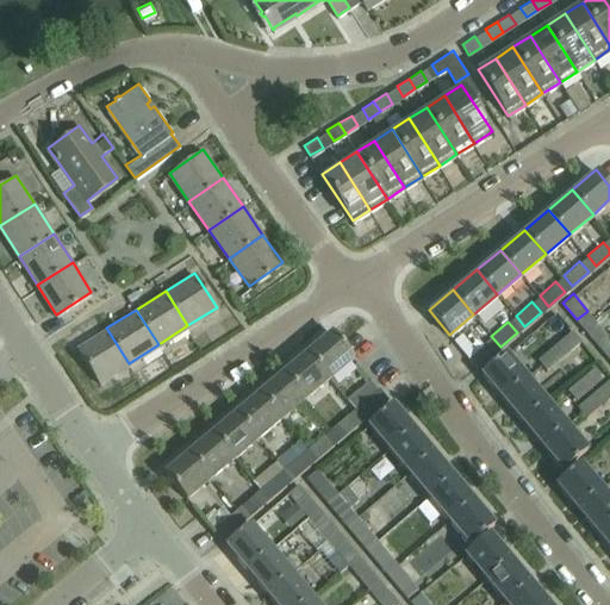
[(603,351),(609,344),(609,337),(599,325),(589,335),(603,351)]
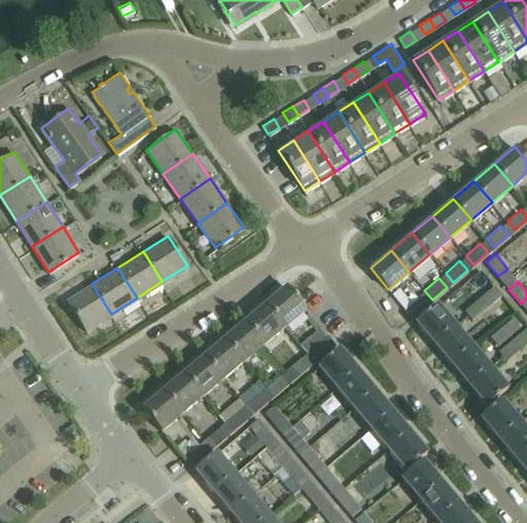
[(85,329),(111,314),(92,283),(67,300),(85,329)]
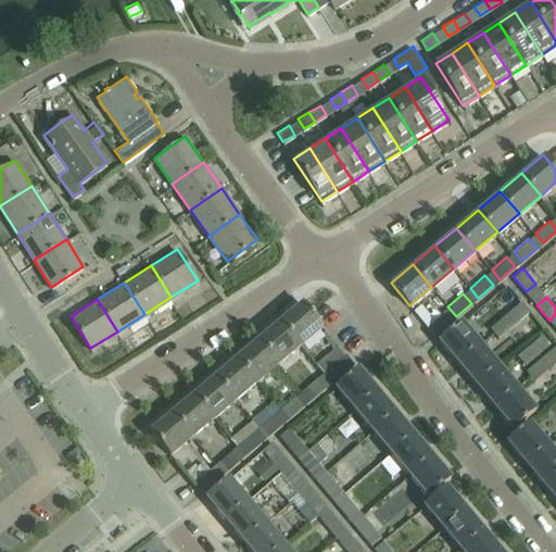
[(529,309),(520,299),(504,312),(513,323),(528,310),(529,309)]
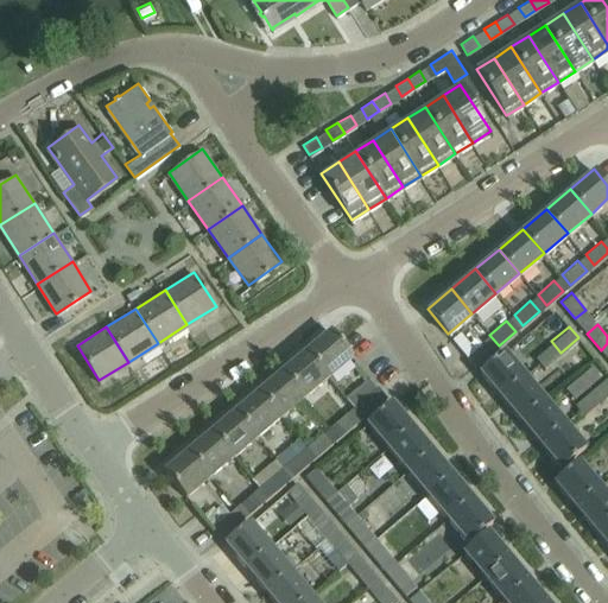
[(328,374),(334,370),(352,355),(330,329),(306,349),(328,374)]
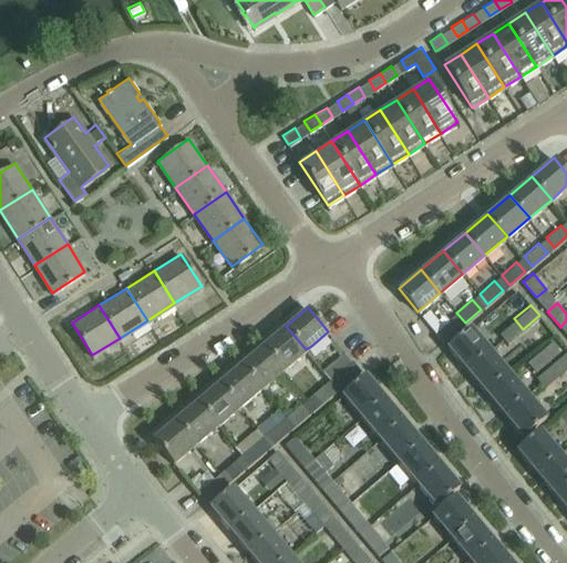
[(450,318),(434,331),(443,340),(459,328),(450,318)]
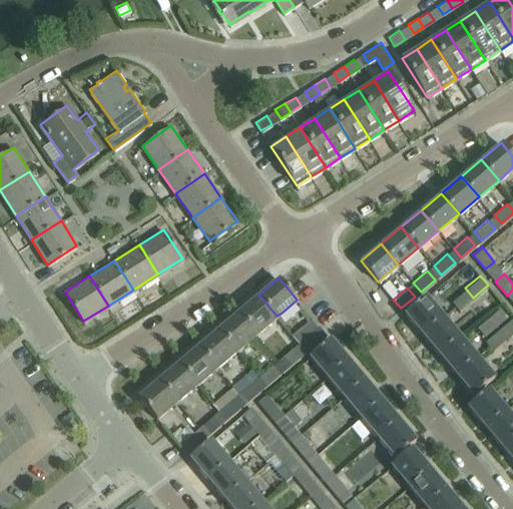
[(465,288),(451,300),(459,310),(473,298),(465,288)]
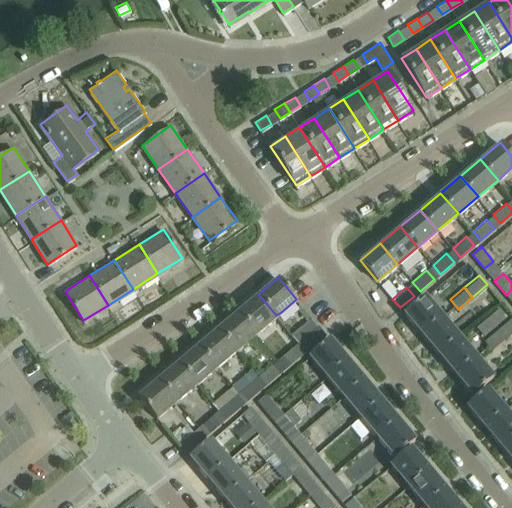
[(256,332),(276,315),(258,294),(238,311),(256,332)]
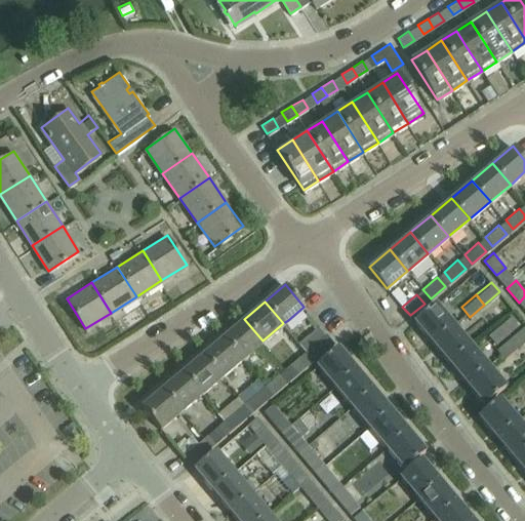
[(432,341),(452,323),(435,303),(414,320),(432,341)]
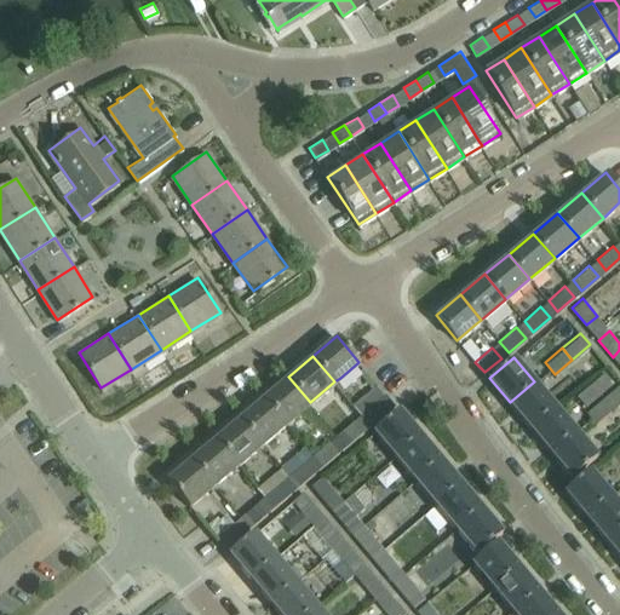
[(585,404),(613,380),(603,369),(575,394),(585,404)]
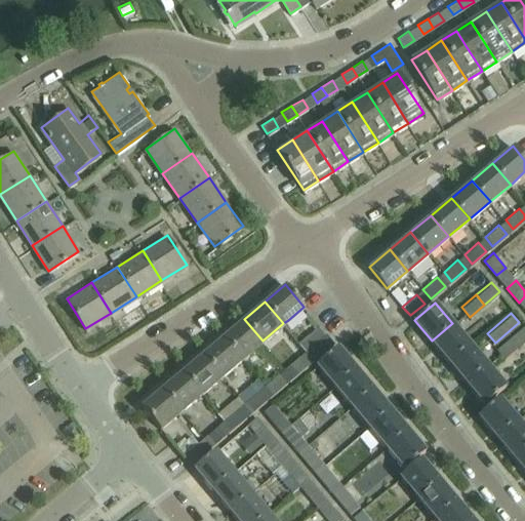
[(242,358),(263,341),(244,319),(224,336),(242,358)]
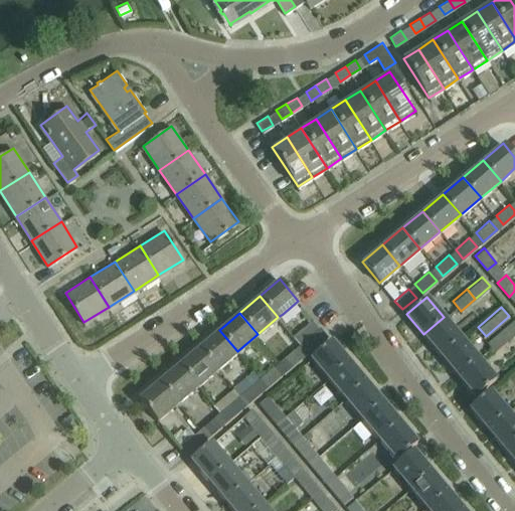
[(514,331),(514,316),(500,329),(508,338),(514,331)]
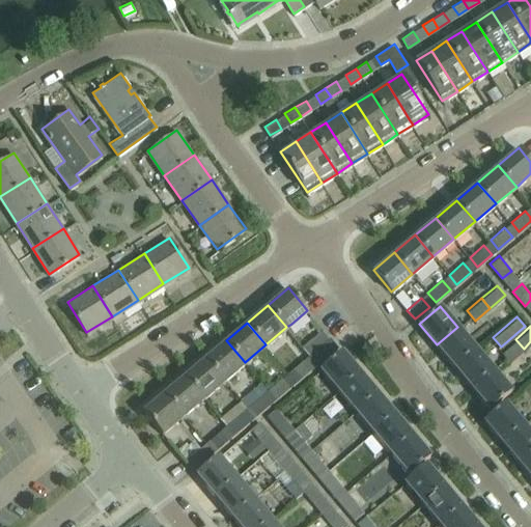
[(454,365),(475,348),(457,327),(437,344),(454,365)]
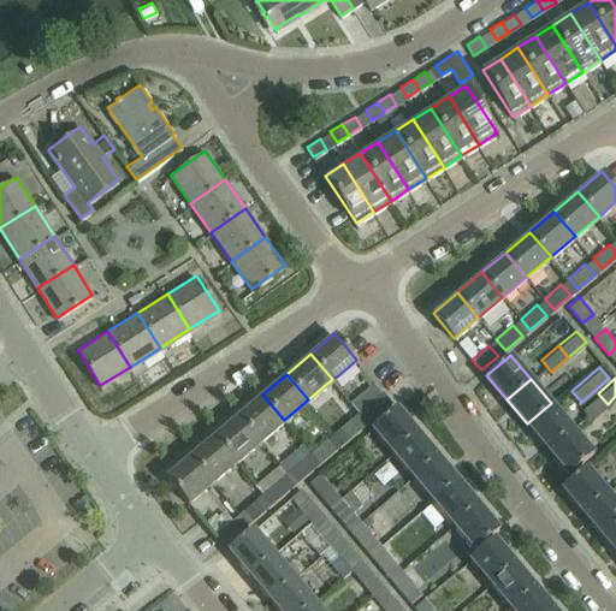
[(367,421),(391,401),(383,390),(366,404),(359,395),(350,401),(367,421)]
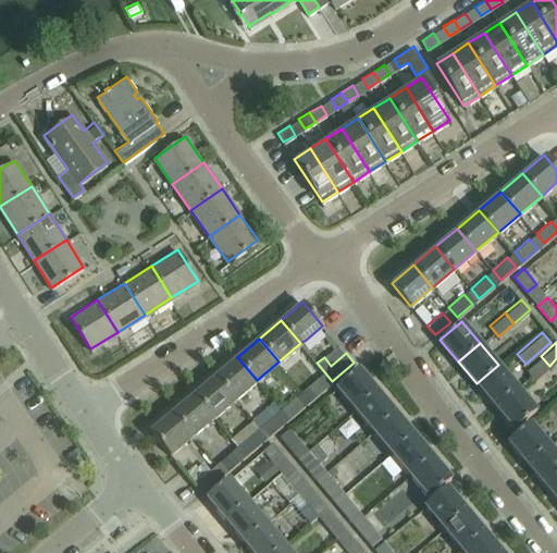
[(541,356),(525,369),(534,379),(549,366),(541,356)]
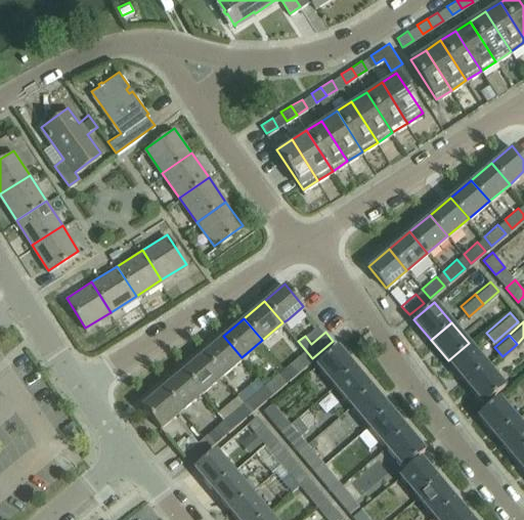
[(221,375),(242,357),(223,336),(203,353),(221,375)]
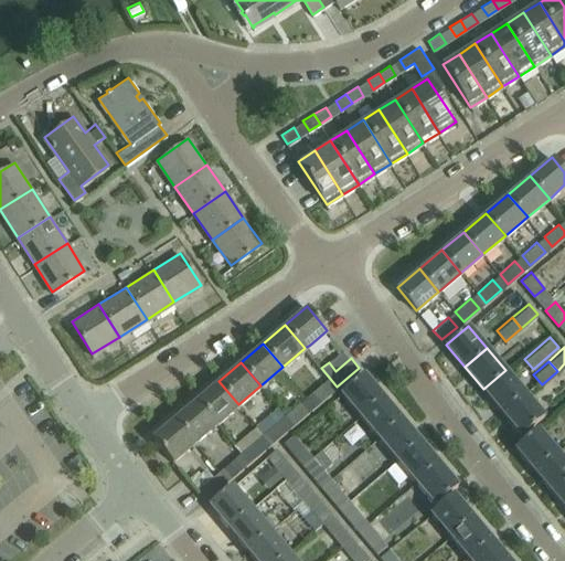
[(502,411),(524,392),(505,370),(483,389),(502,411)]
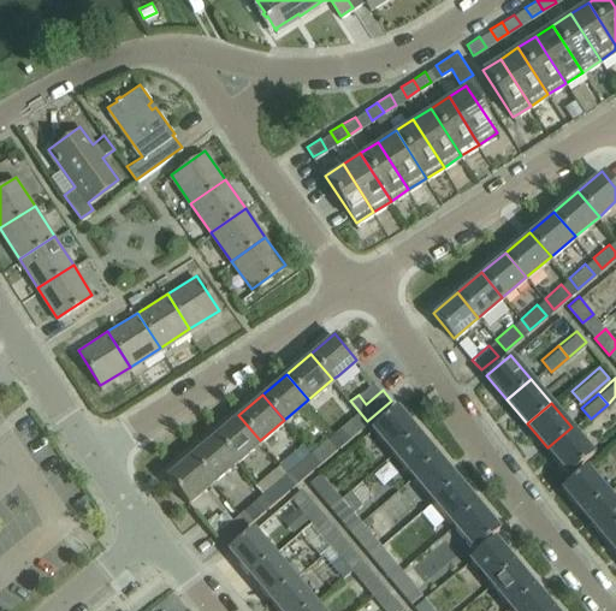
[(392,451),(416,431),(396,407),(378,422),(372,427),(392,451)]
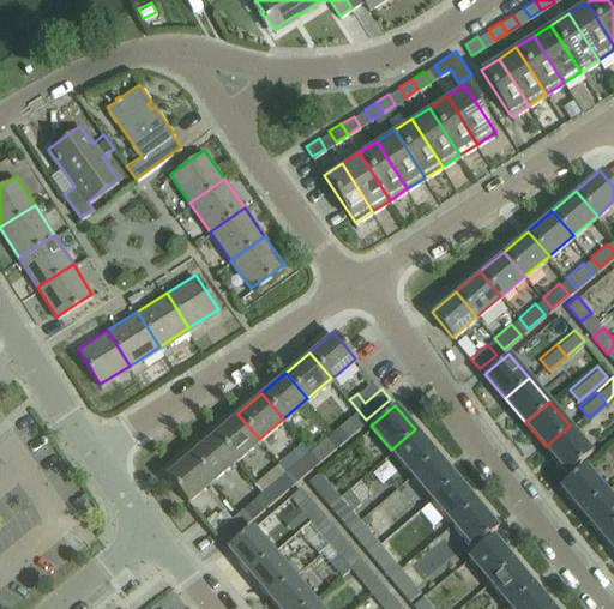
[(235,459),(259,439),(238,414),(214,433),(235,459)]
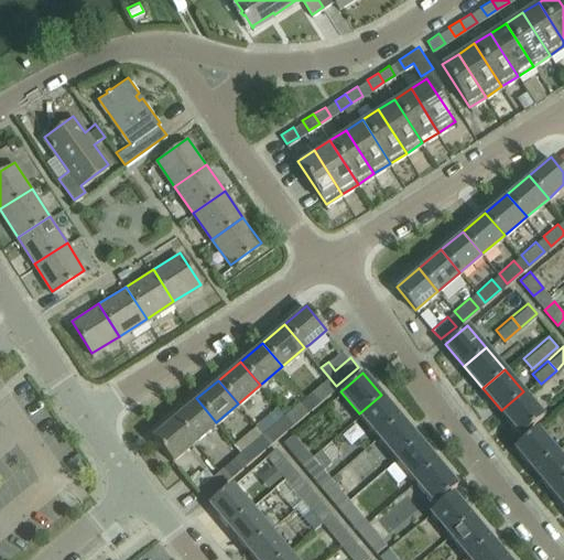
[(329,391),(322,381),(306,395),(314,405),(329,391)]
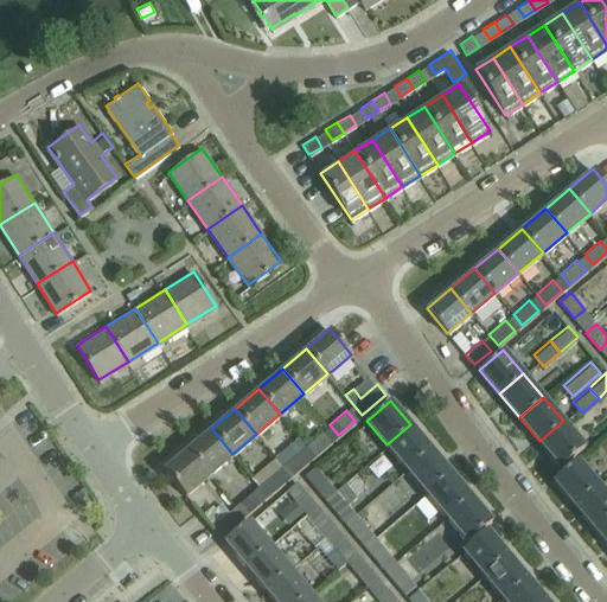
[(560,465),(577,450),(583,444),(563,421),(540,441),(560,465)]
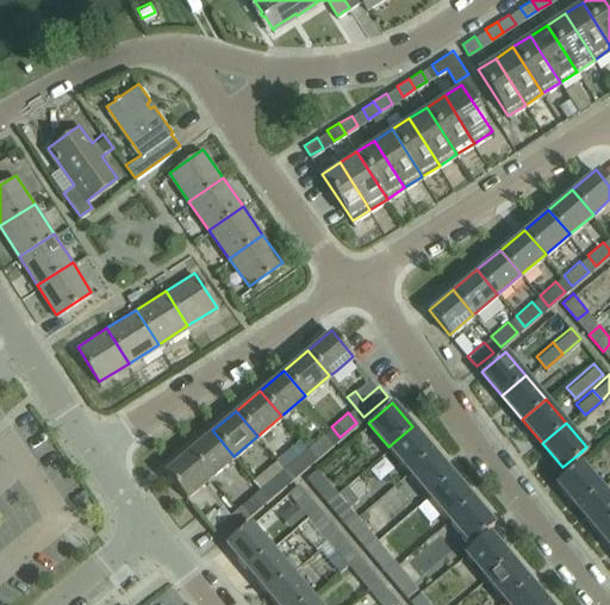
[(409,471),(433,450),(412,426),(388,447),(409,471)]
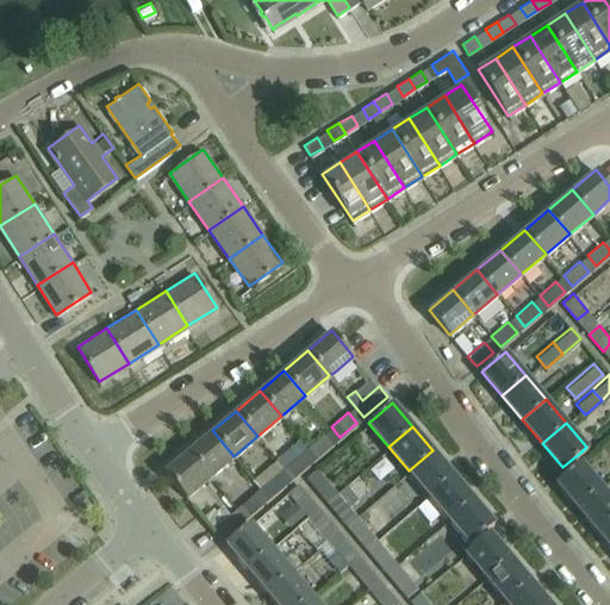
[(210,476),(234,456),(212,430),(188,450),(210,476)]
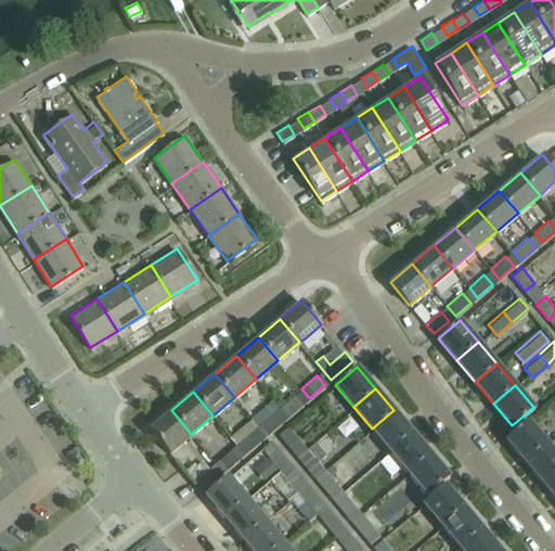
[(295,394),(280,407),(287,417),(302,404),(295,394)]
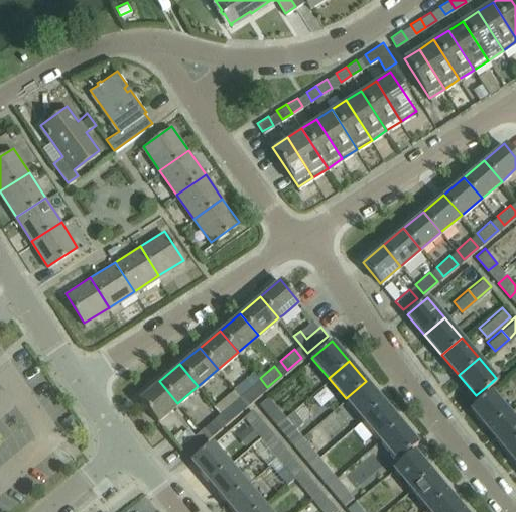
[(237,391),(256,375),(250,368),(231,384),(237,391)]
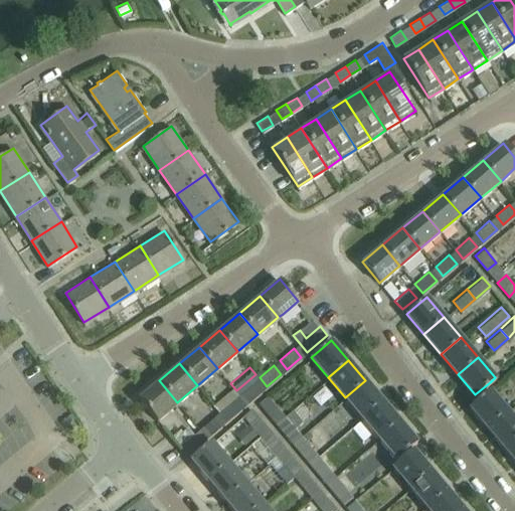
[(157,419),(177,402),(159,380),(139,397),(157,419)]
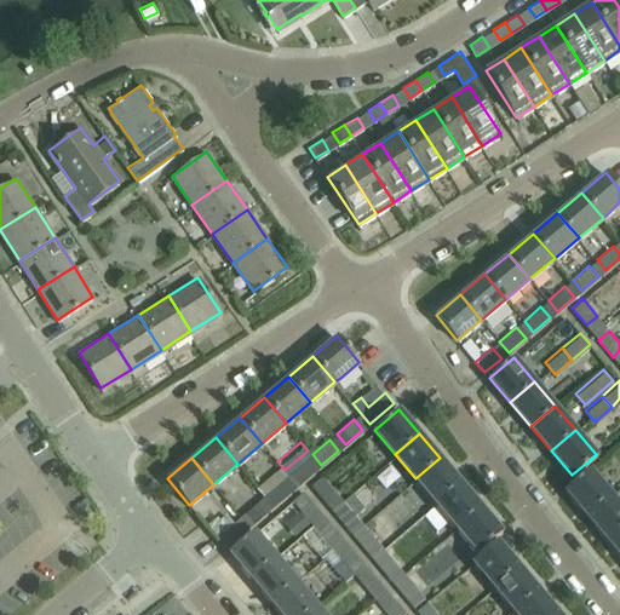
[(436,503),(460,482),(440,458),(415,478),(436,503)]
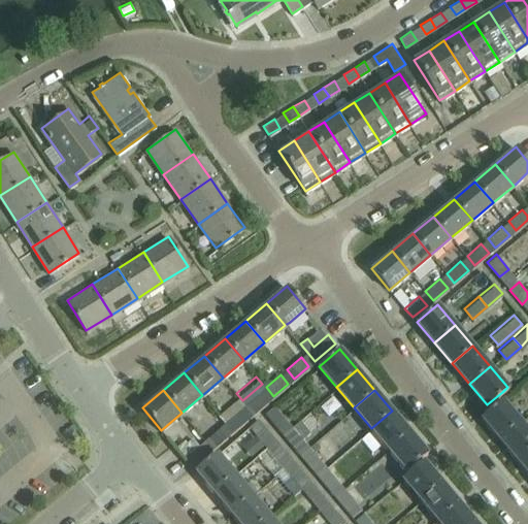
[(245,404),(253,414),(267,401),(260,392),(245,404)]
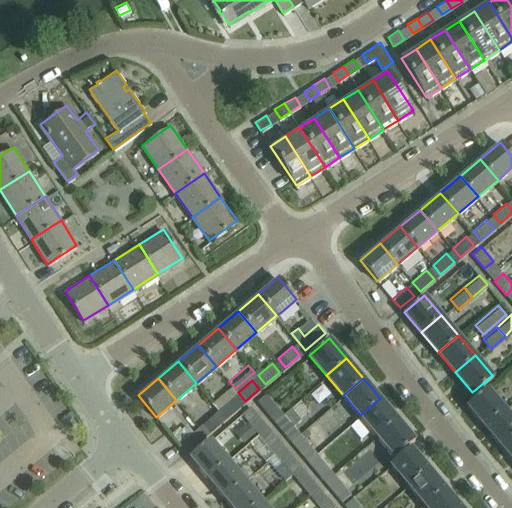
[(483,424),(504,407),(488,387),(482,392),(466,405),(483,424)]
